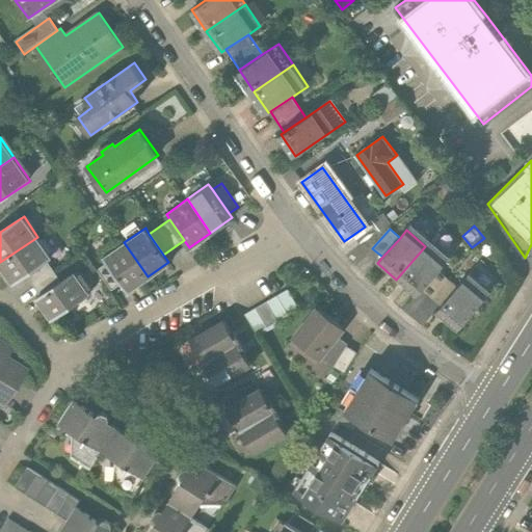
[(51,257),(37,237),(0,262),(0,264),(12,284),(26,274),(47,260),(51,257)]
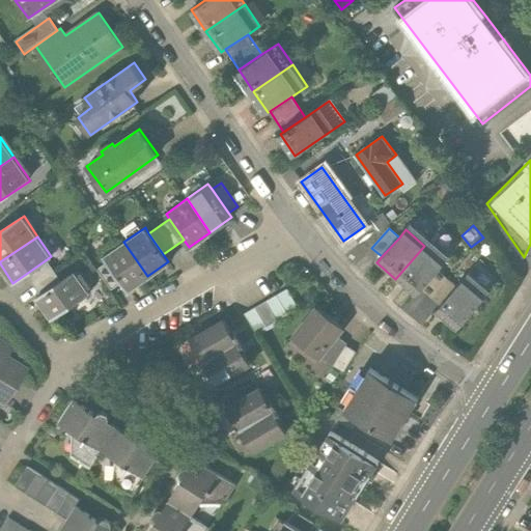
[(127,290),(147,276),(123,242),(103,256),(107,262),(121,283),(127,290)]
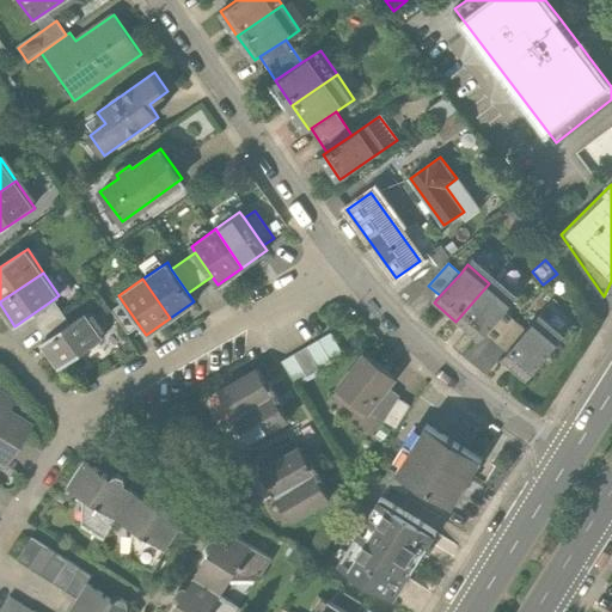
[(510,303),(489,283),(456,322),(477,340),(483,334),(503,311),(510,303)]
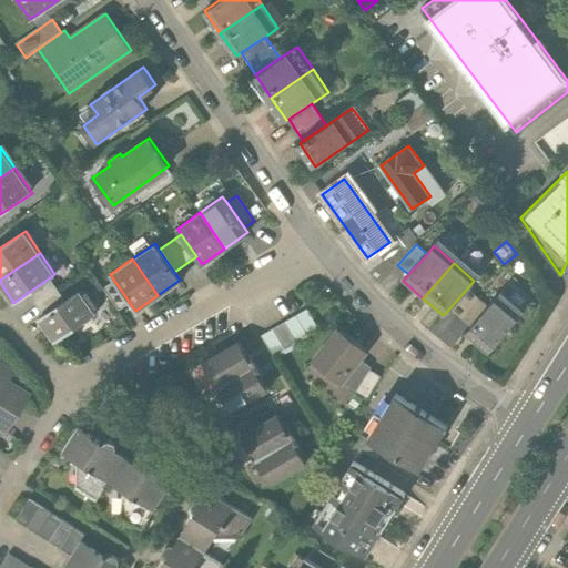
[(66,300),(50,277),(28,293),(43,315),(66,300)]
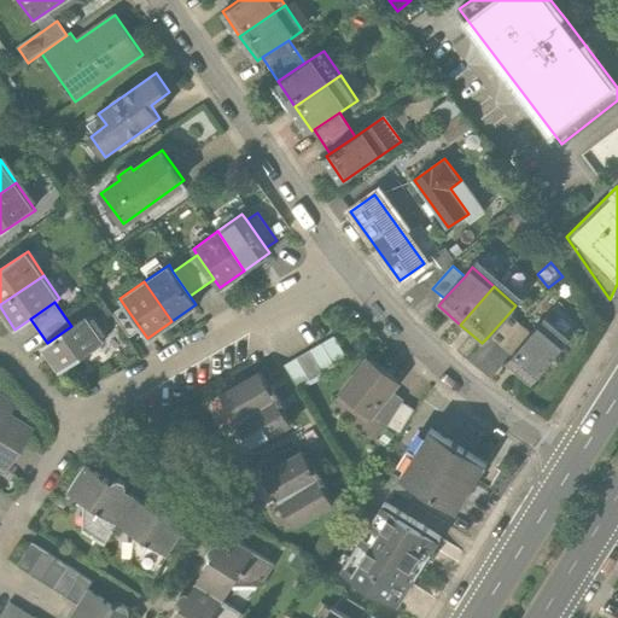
[(130,338),(141,330),(124,305),(112,313),(130,338)]
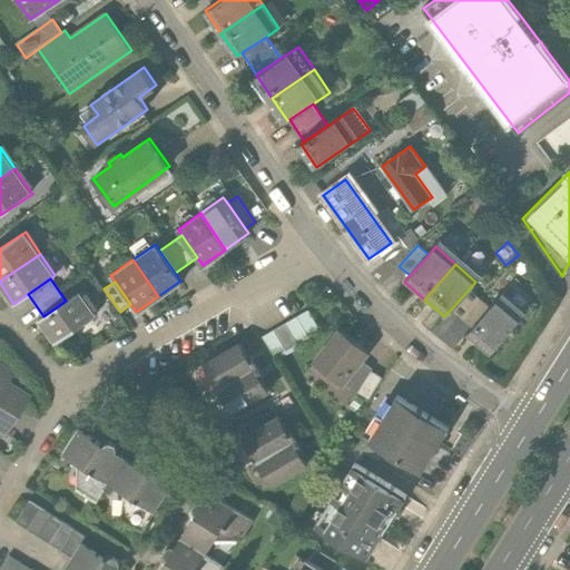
[(471,328),(468,333),(490,352),(526,312),(523,310),(532,300),(511,283),(490,307),(471,328)]
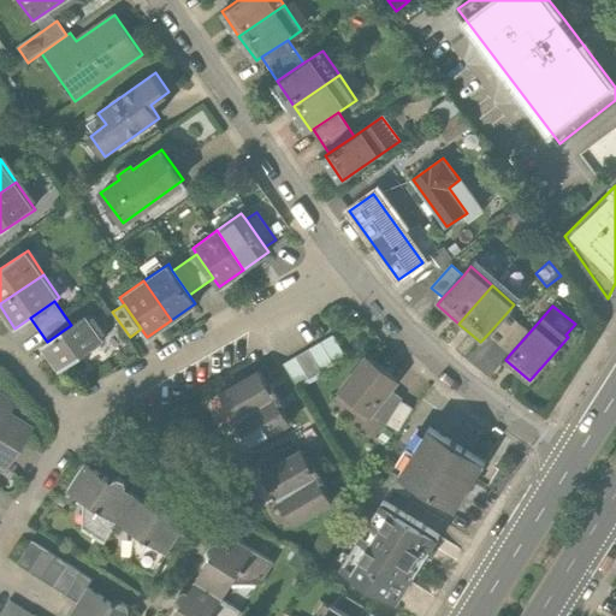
[(507,313),(486,336),(509,355),(529,332),(507,313)]
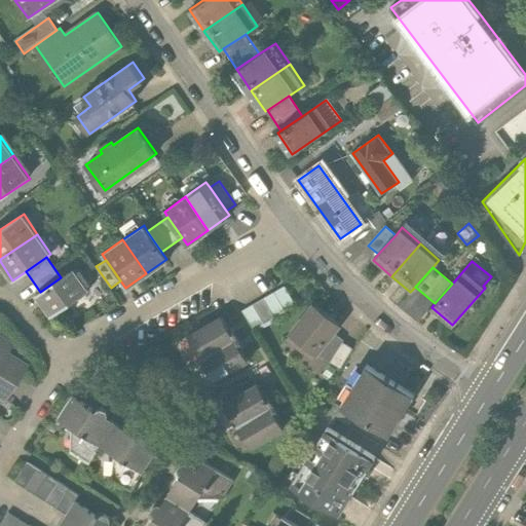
[(89,290),(75,268),(61,277),(40,292),(37,294),(51,315),(89,290)]
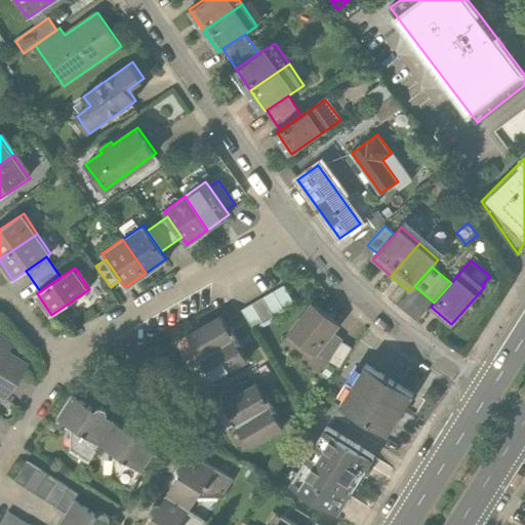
[(241,311),(253,331),(296,306),(284,285),(241,311)]
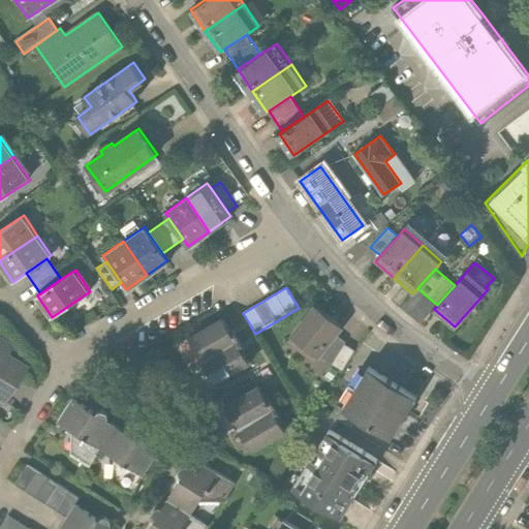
[(317,303),(288,340),(314,362),(319,354),(336,334),(344,324),(317,303)]
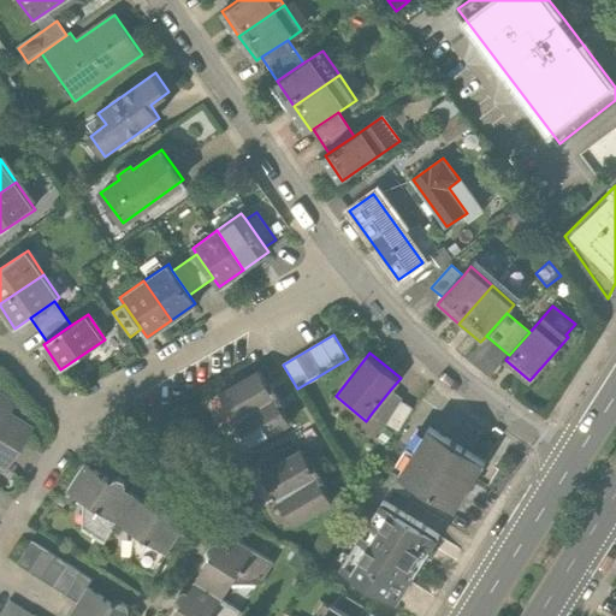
[(220,392),(235,418),(274,395),(259,369),(220,392)]
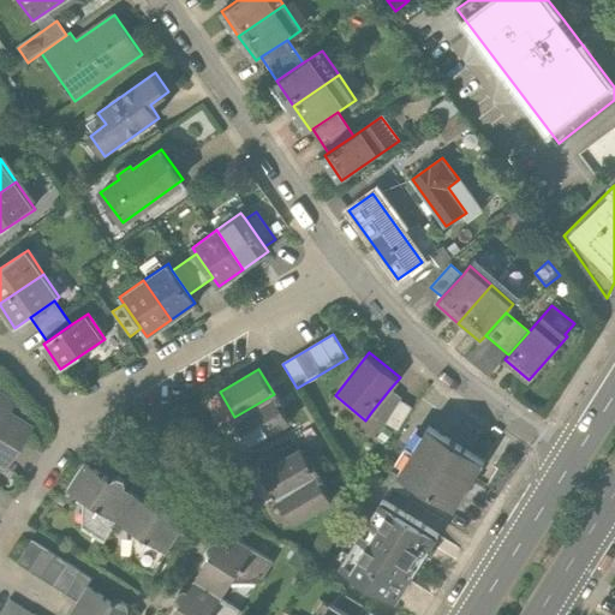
[(402,396),(390,388),(371,412),(395,430),(412,408),(400,400),(402,396)]
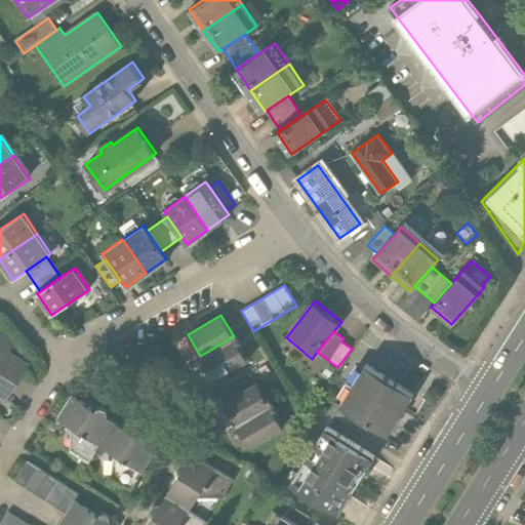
[(0,400),(4,403),(29,365),(7,352),(12,344),(0,334),(0,400)]
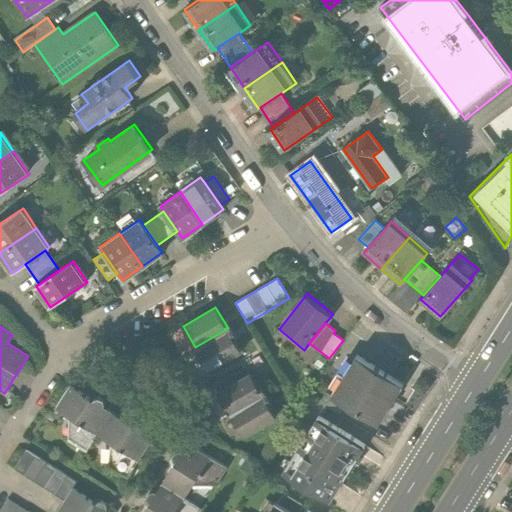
[(240,349),(228,328),(195,347),(208,369),(240,349)]
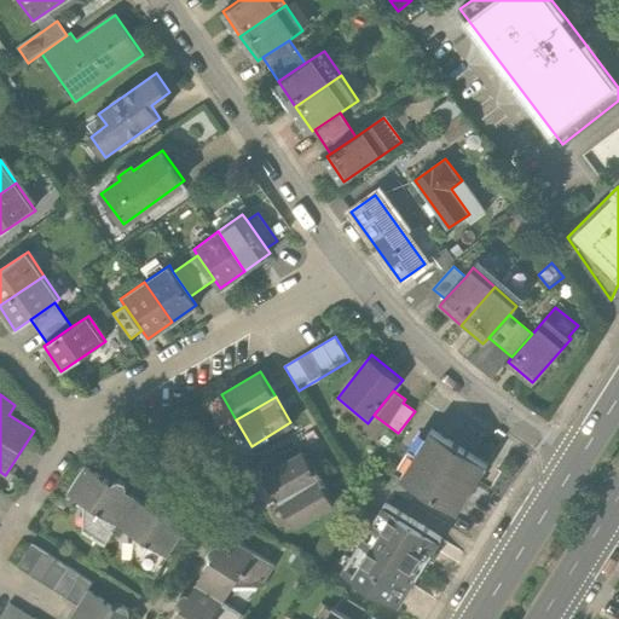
[(431,433),(400,481),(416,491),(455,515),(486,468),(431,433)]
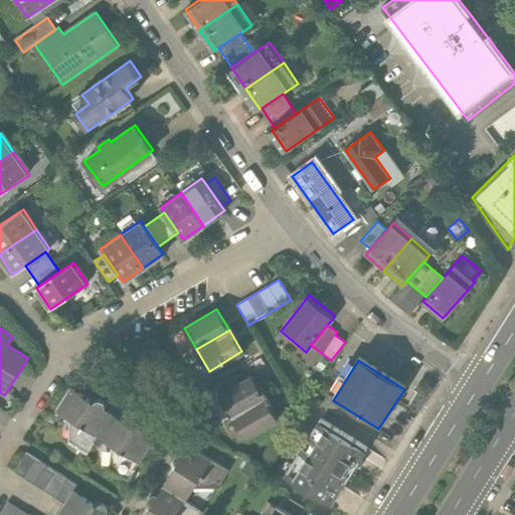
[(218,396),(230,417),(263,398),(250,378),(218,396)]
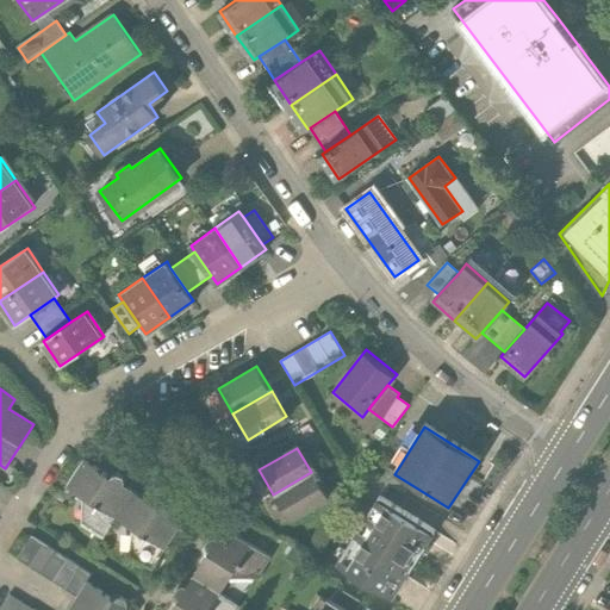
[(103,537),(114,517),(131,491),(82,461),(67,487),(85,498),(82,524),(103,537)]
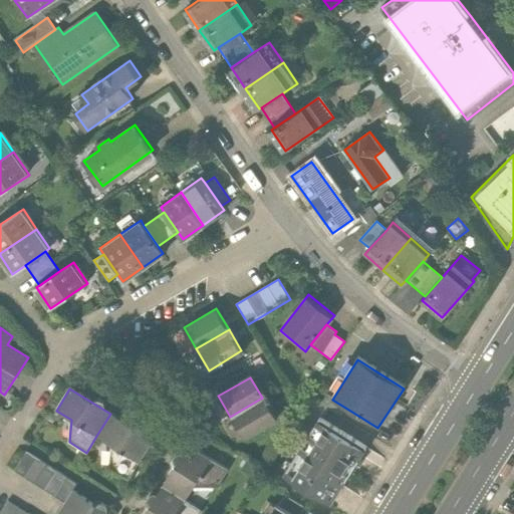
[(340,417),(345,408),(332,400),(327,396),(321,405),(340,417)]
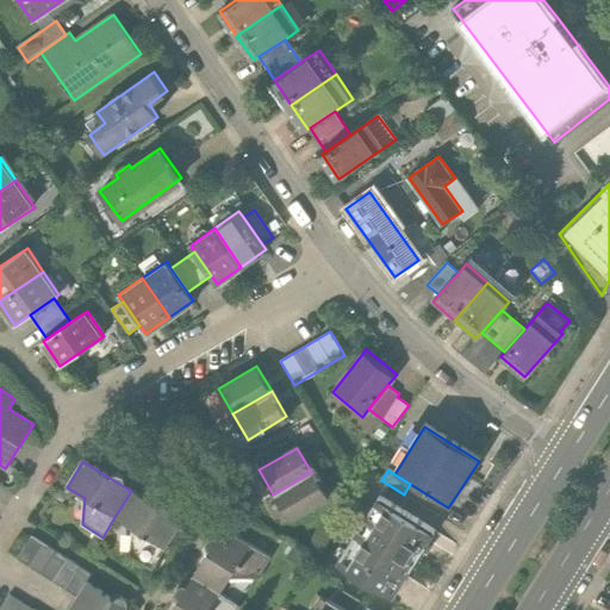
[(327,499),(311,472),(273,495),(288,521),(327,499)]
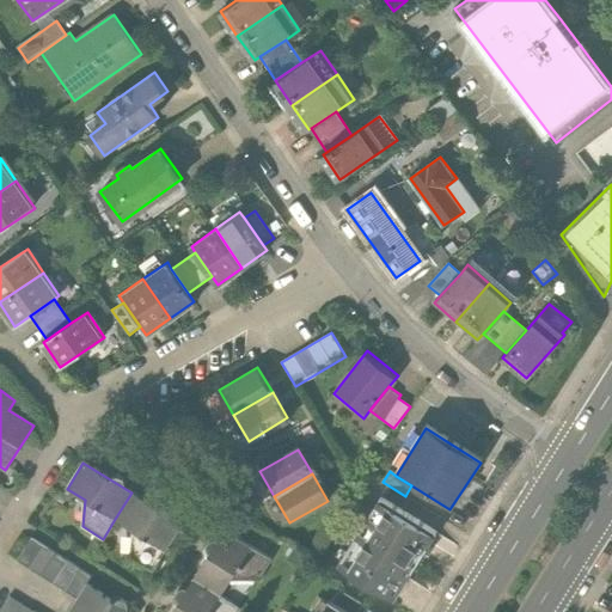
[(182,525),(132,493),(115,519),(134,531),(133,558),(153,570),(182,525)]
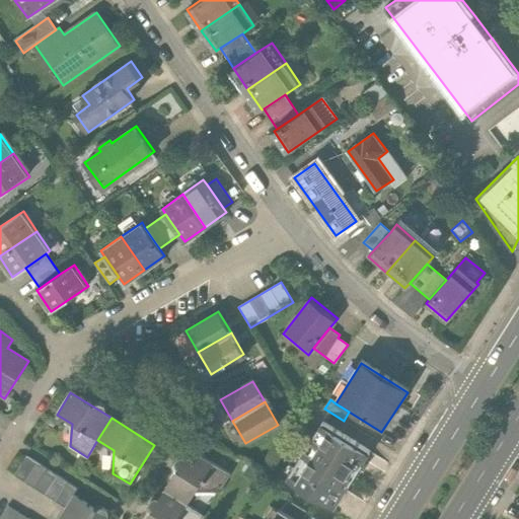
[(322,423),(286,482),(332,511),(370,453),(322,423)]
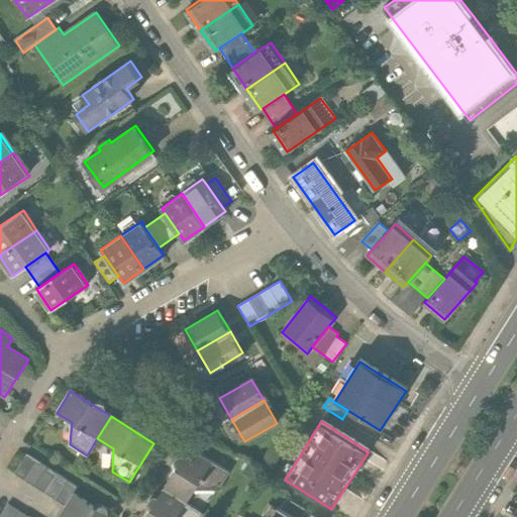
[(187,502),(195,489),(219,489),(230,471),(191,446),(165,488),(187,502)]
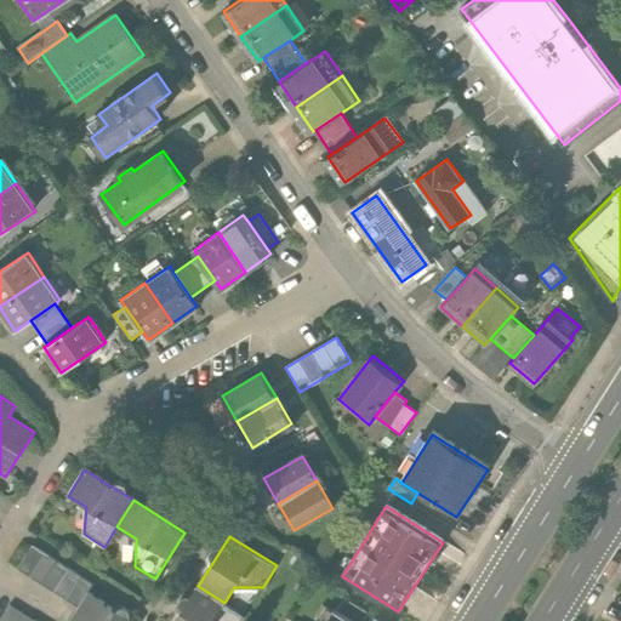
[(16,570),(78,611),(89,594),(95,587),(32,546),(16,570)]
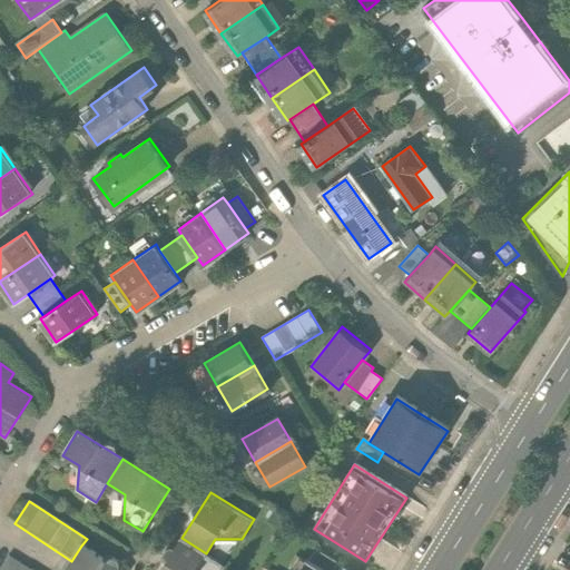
[(291,524),(273,513),(266,523),(285,534),(291,524)]
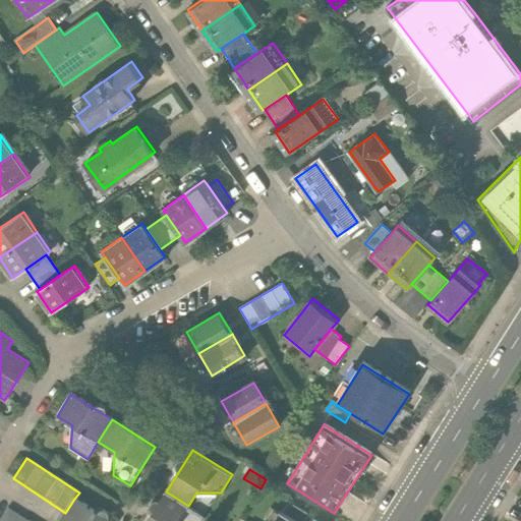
[(201,520),(205,517),(188,506),(166,491),(147,520),(201,520)]
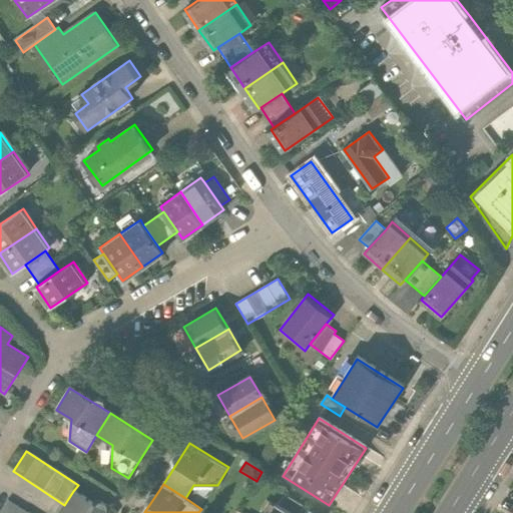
[(64,505),(59,512),(106,512),(73,491),(64,505)]
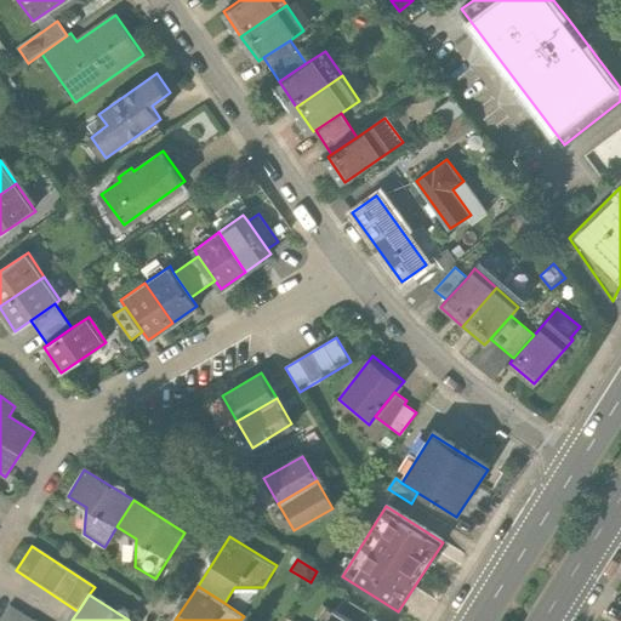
[(345,600),(335,611),(348,620),(364,620),(369,616),(345,600)]
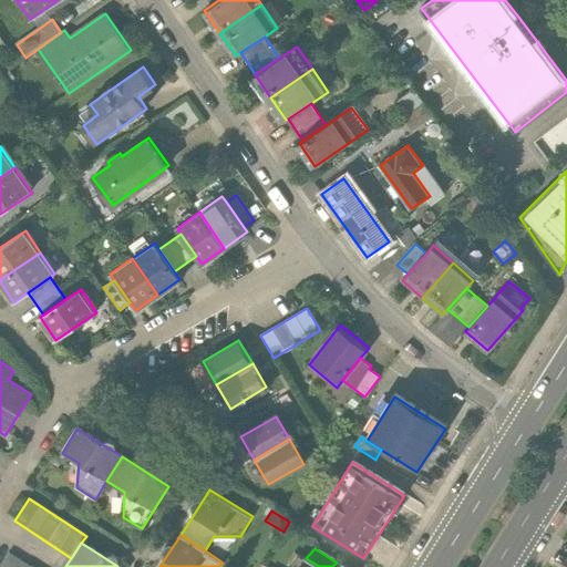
[(2,566),(27,566),(10,556),(2,566)]
